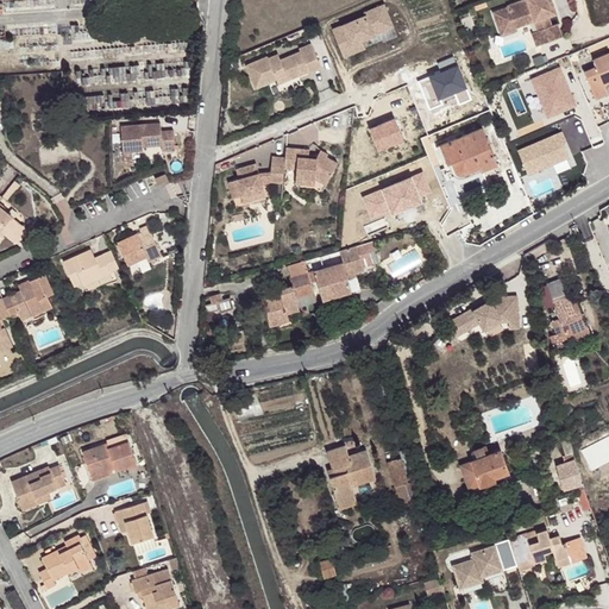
[(554,13),(548,0),(526,0),(525,1),(526,6),(516,11),(514,6),(506,10),(506,12),(493,17),(498,31),(512,25),(514,30),(533,22),(538,32),(533,35),(539,48),(562,37),(557,24),(551,26),(547,17),(554,13)]
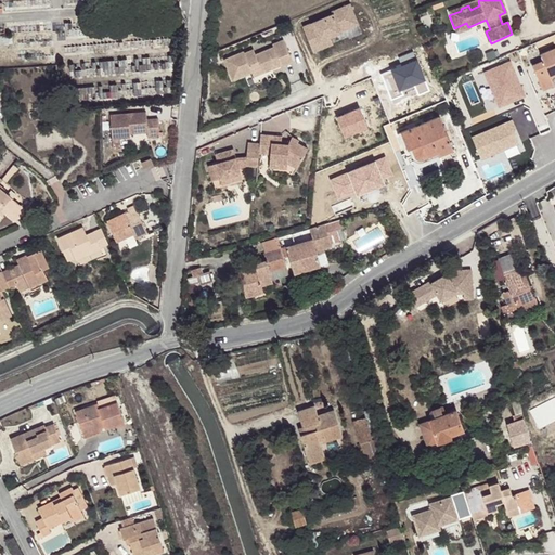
[(339,26),(340,28),(355,22),(346,2),(328,11),(330,13),(299,26),(305,39),(295,43),(300,55),(310,51),(309,49),(328,40),(327,37),(337,31),(337,30),(336,27),(339,26)]
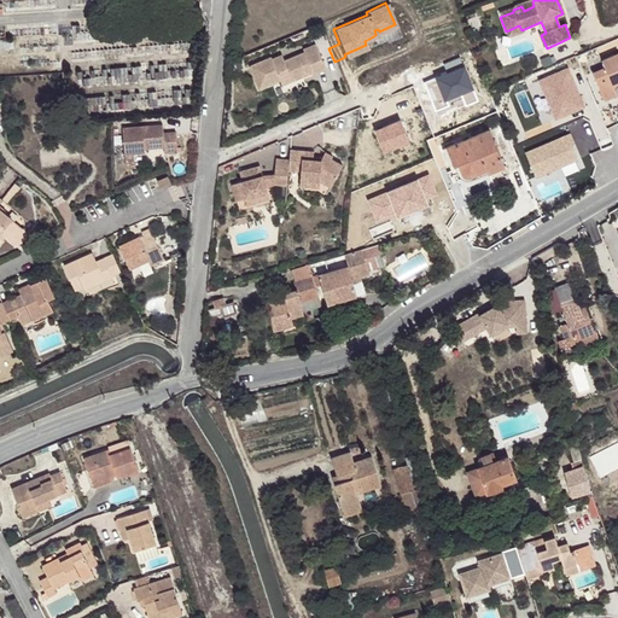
[(523,34),(522,30),(519,25),(506,31),(509,40),(523,34)]
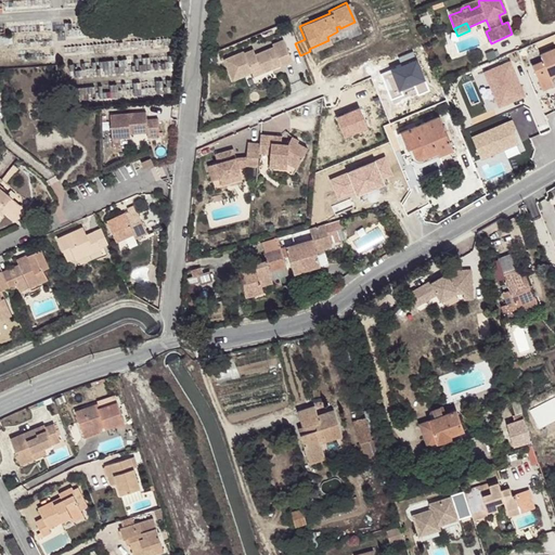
[(276,61),(278,64),(279,65),(289,61),(281,39),(269,43),(270,46),(252,53),(249,49),(241,52),(241,50),(221,59),(230,78),(248,71),(247,67),(256,64),(259,72),(269,67),(268,64),(276,61)]
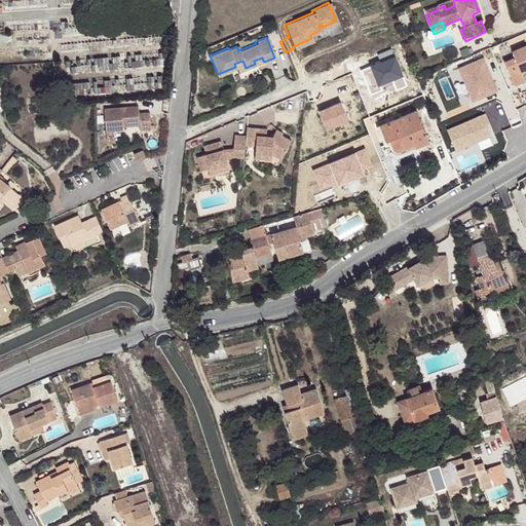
[(293,46),(294,48),(312,41),(311,38),(293,46)]
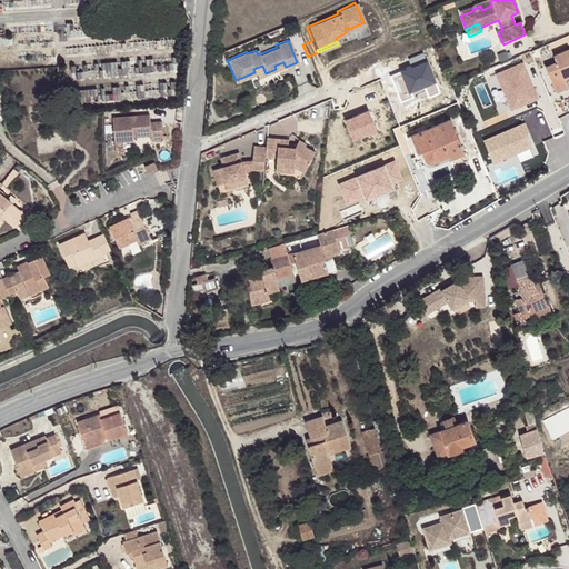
[(558,92),(568,87),(566,78),(568,76),(568,49),(556,56),(558,61),(547,66),(558,92)]
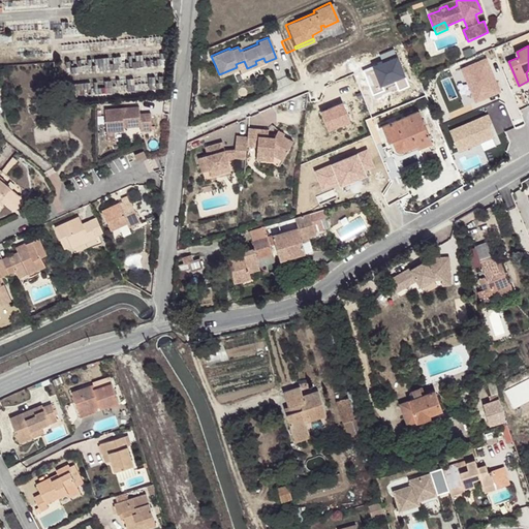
[(382,63),(363,70),(372,94),(382,90),(381,85),(395,80),(396,83),(405,79),(394,50),(379,55),(382,63)]
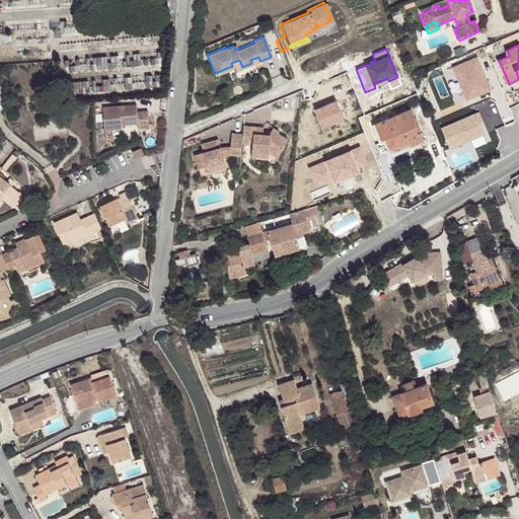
[(475,58),(452,68),(465,100),(489,90),(475,58)]
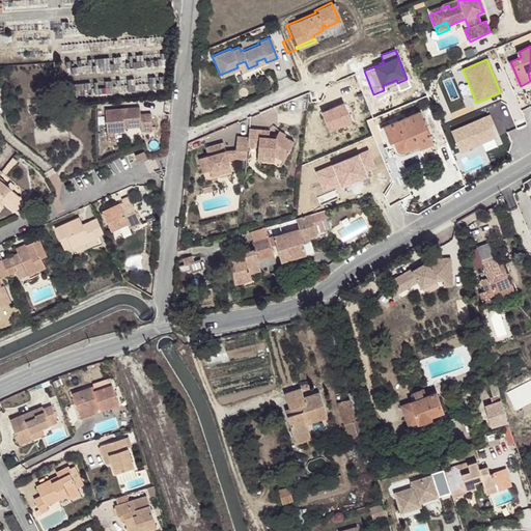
[(236,64),(238,67),(243,79),(260,73),(257,64),(248,68),(245,61),(236,64)]
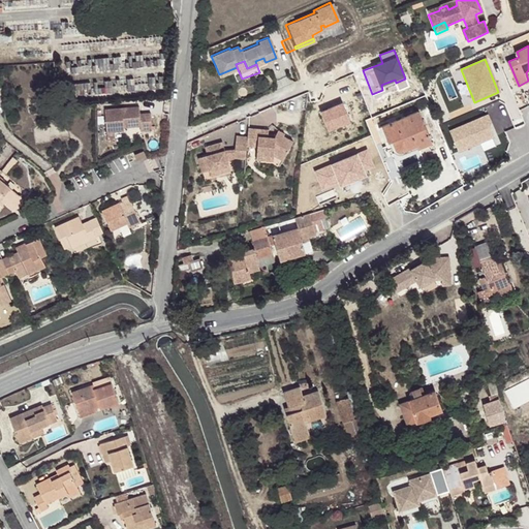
[(405,79),(396,83),(398,90),(408,86),(405,79)]
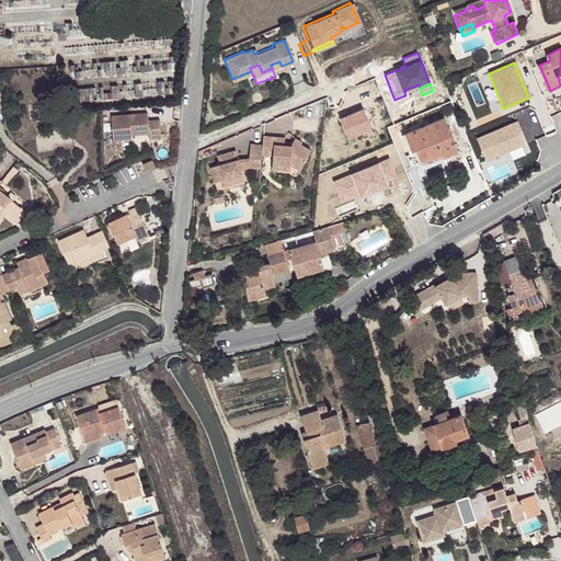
[(363,109),(340,118),(347,138),(370,128),(363,109)]
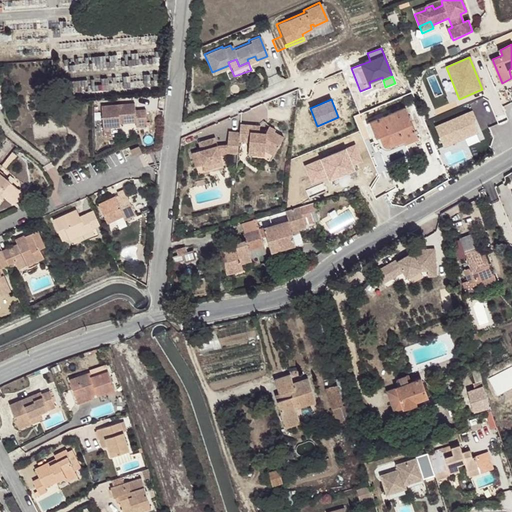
[(135,105),(103,106),(104,127),(111,127),(120,126),(120,124),(135,124),(135,128),(146,128),(146,110),(135,110),(135,105)]
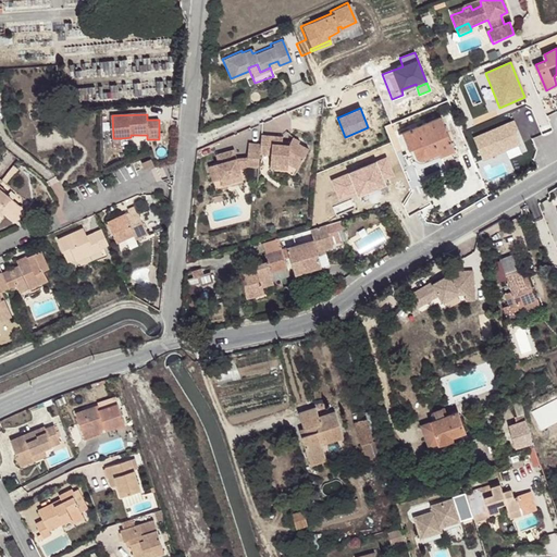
[(411,151),(415,151),(449,135),(441,115),(426,122),(403,132),(408,143),(411,151)]
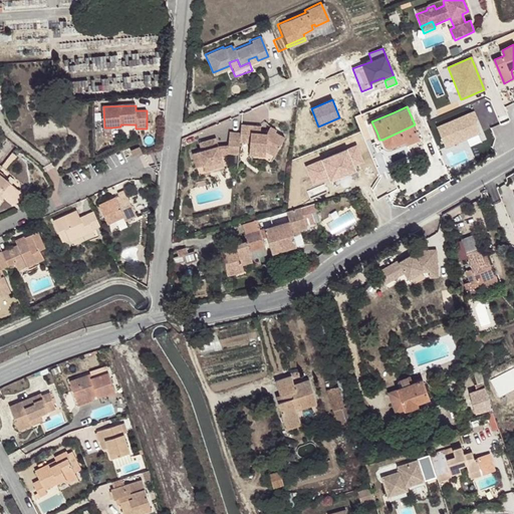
[(474,111),(437,127),(445,148),(480,134),(475,120),(477,119),(474,111)]
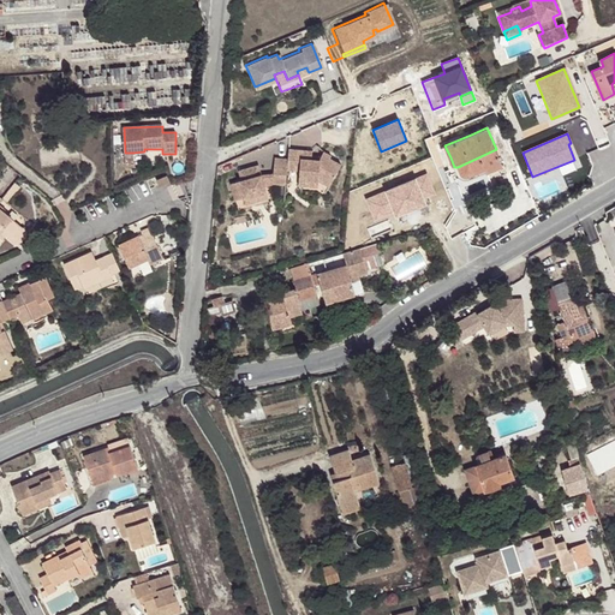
[(298,173),(317,174),(327,183),(340,165),(329,156),(330,155),(324,151),(322,155),(320,159),(311,157),(311,154),(311,150),(287,149),(286,157),(274,157),(273,171),(273,174),(263,175),(262,172),(258,162),(238,168),(242,177),(232,180),(237,196),(245,193),(257,190),(260,196),(269,193),(266,183),(274,179),(286,180),(286,165),(299,166),(298,173)]
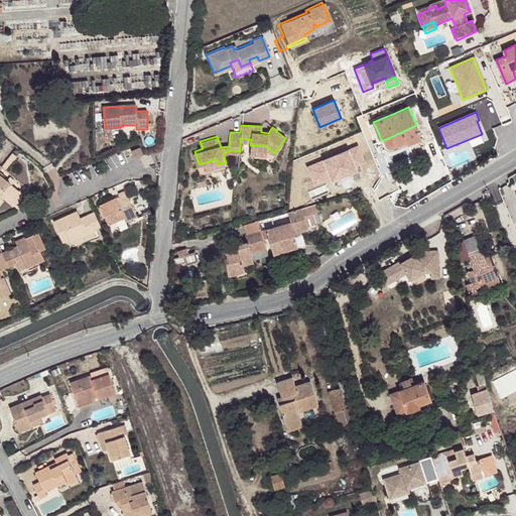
[(416,125),(384,140),(385,142),(386,144),(387,146),(391,147),(394,146),(407,141),(408,144),(421,138),(416,125)]
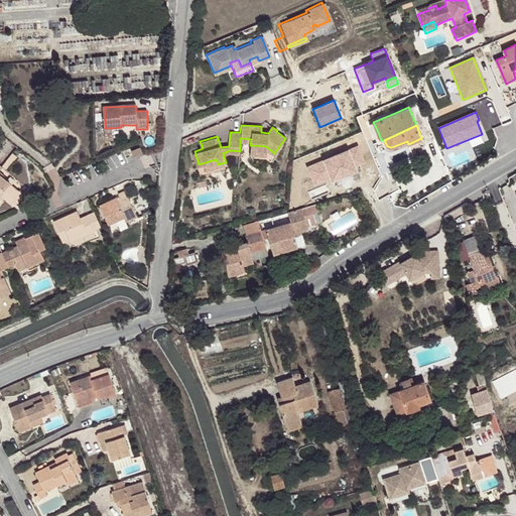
[(357,146),(306,166),(312,180),(329,174),(330,177),(335,175),(336,178),(356,171),(354,166),(363,162),(357,146)]
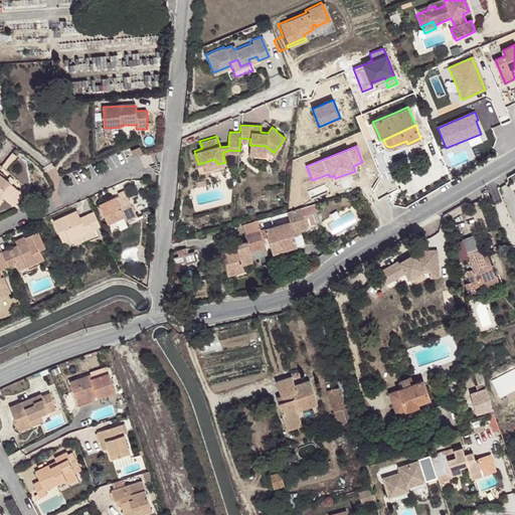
[(6,168),(16,156),(11,152),(1,165),(6,168)]
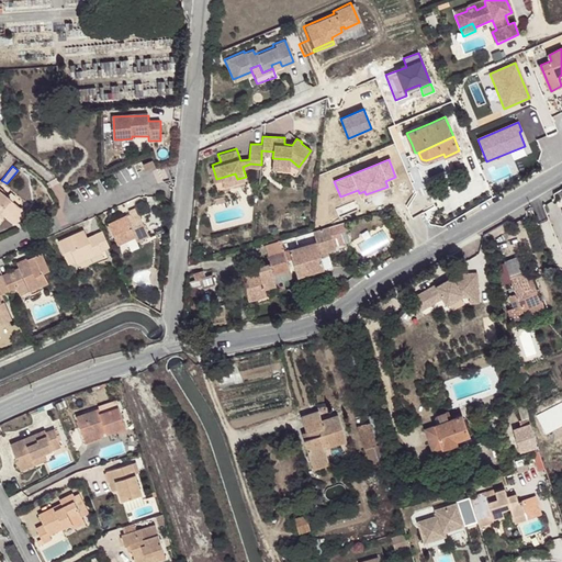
[(226,183),(237,179),(235,173),(224,177),(226,183)]
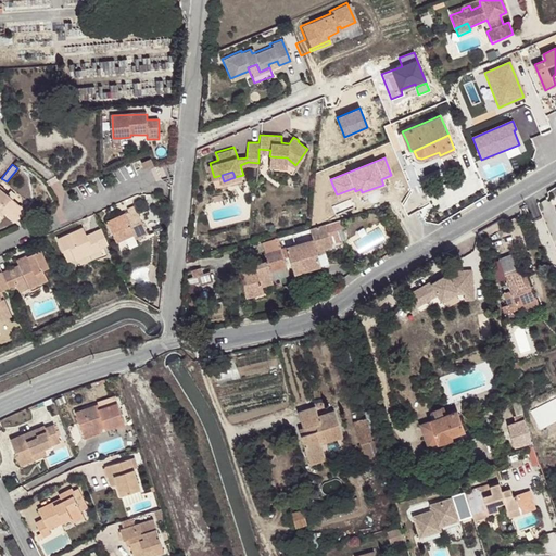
[(25,209),(0,188),(0,209),(1,210),(15,222),(25,209)]
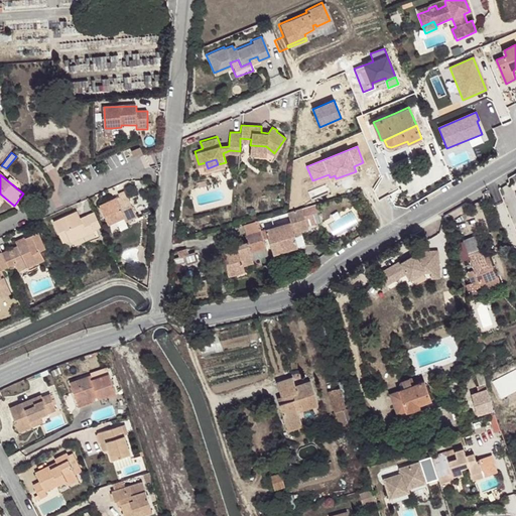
[(329,174),(312,180),(313,183),(330,177),(329,174)]
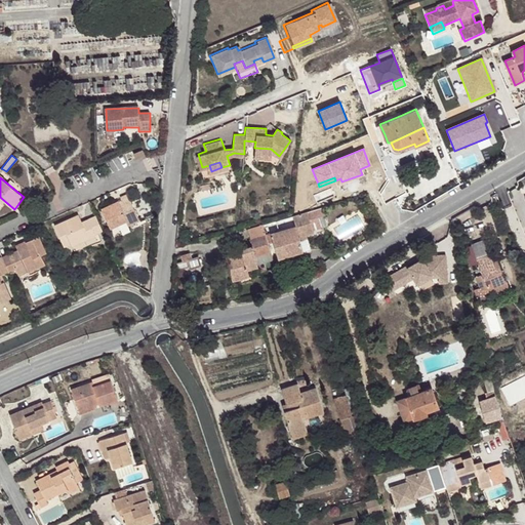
[(121,206),(119,201),(102,208),(110,228),(126,220),(128,225),(139,219),(127,193),(120,197),(121,200),(124,205),(121,206)]
